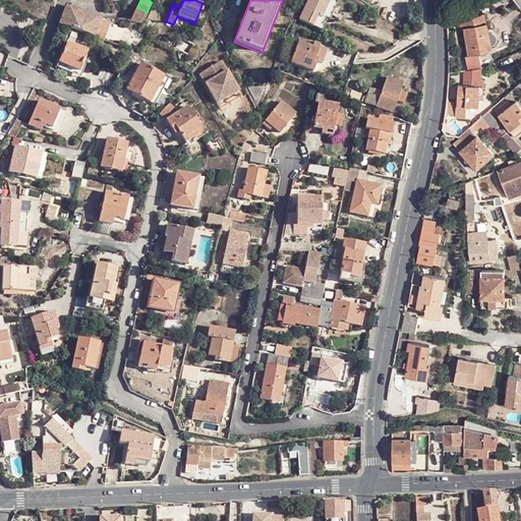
[(323,16),(329,3),(323,0),(308,0),(299,20),(321,32),(326,20),(327,18),(323,16)]
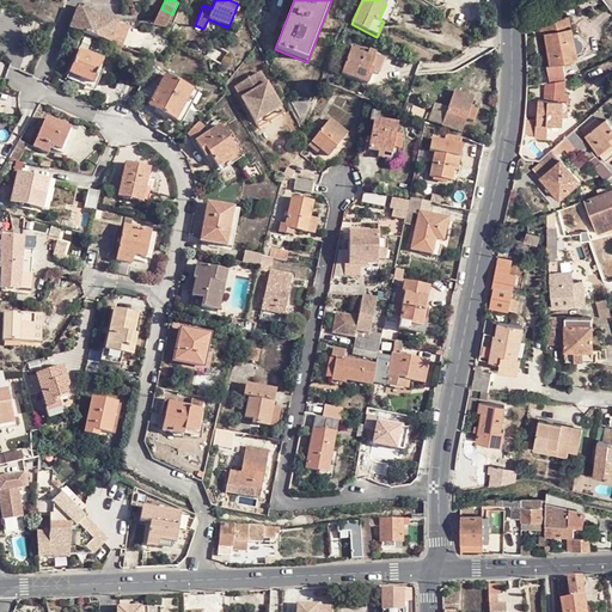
[(599,0),(574,0),(549,17),(555,24),(570,22),(579,20),(604,4),(599,0)]
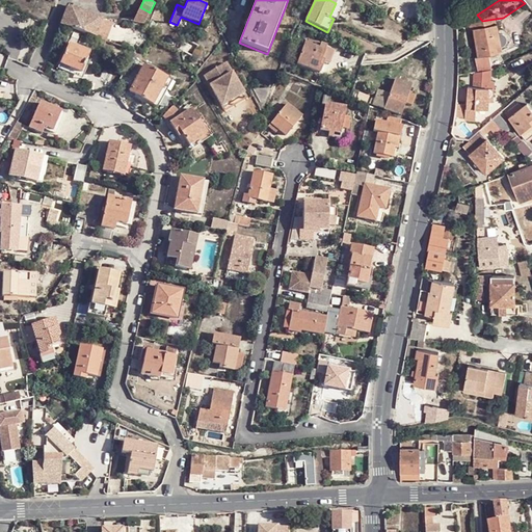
[(338,4),(336,3),(329,17),(334,19),(333,21),(337,22),(344,8),(338,5),(338,4)]
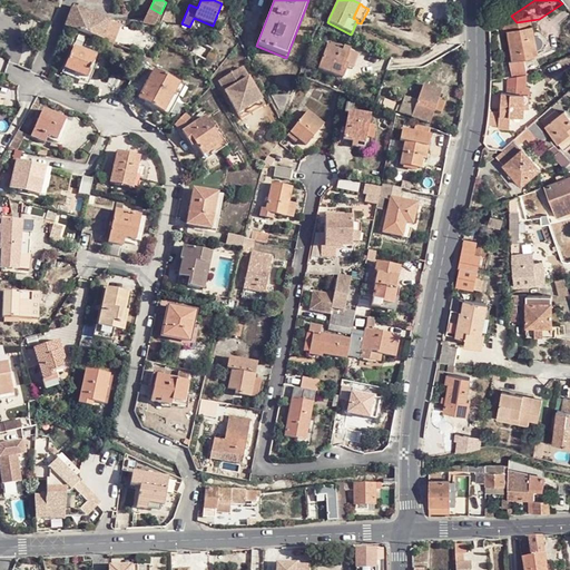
[(150,8),(143,26),(153,30),(153,29),(160,13),(150,8)]
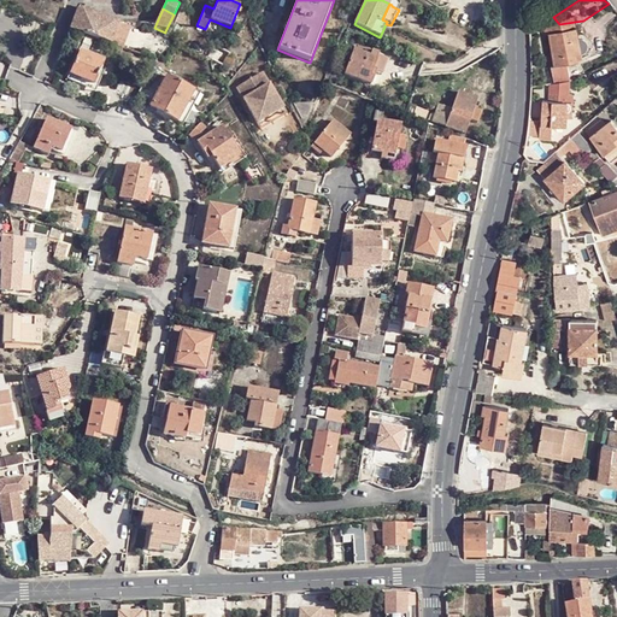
[(83,13),(75,31),(109,45),(117,24),(83,13)]
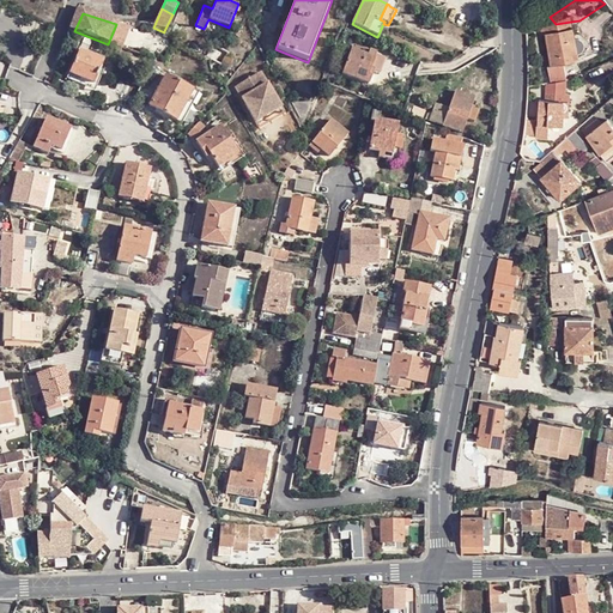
[(546,34),(552,66),(563,64),(575,62),(574,56),(577,55),(578,53),(580,50),(580,48),(578,46),(577,44),(575,34),(574,34),(571,22),(556,24),(550,17),(540,24),(541,28),(533,29),(534,36),(546,34)]
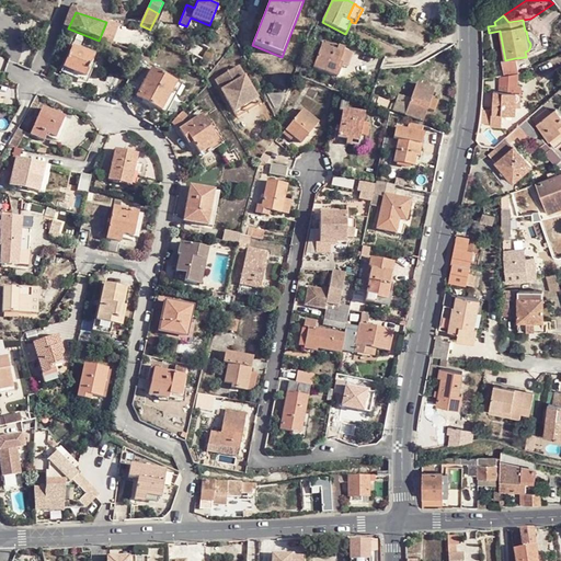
[(106,22),(99,41),(101,42),(110,44),(117,26),(106,22)]
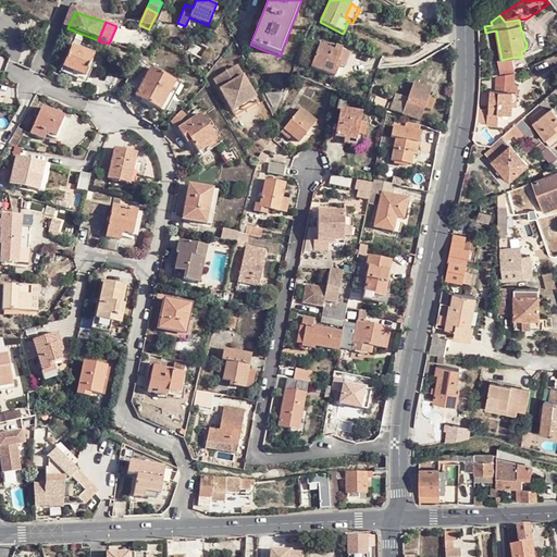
[(109,44),(100,41),(96,53),(104,57),(109,44)]
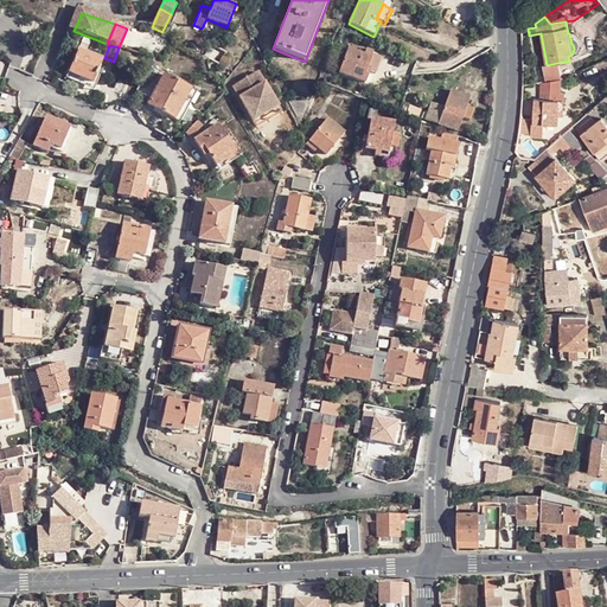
[(363,57),(349,51),(339,75),(365,84),(370,75),(376,77),(382,63),(372,59),(374,56),(365,52),(363,57)]
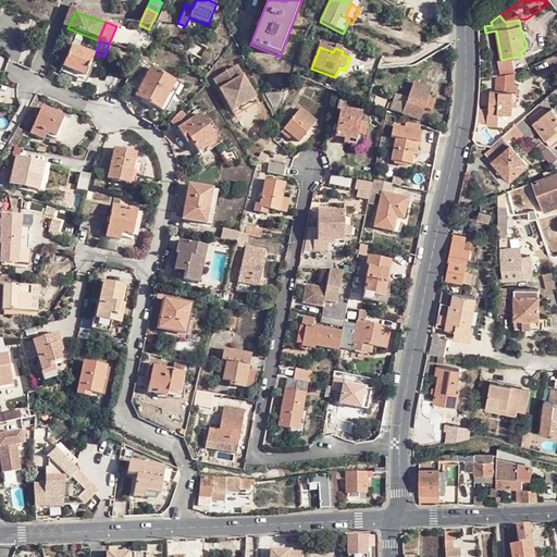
[(97,59),(71,48),(62,69),(87,79),(97,59)]
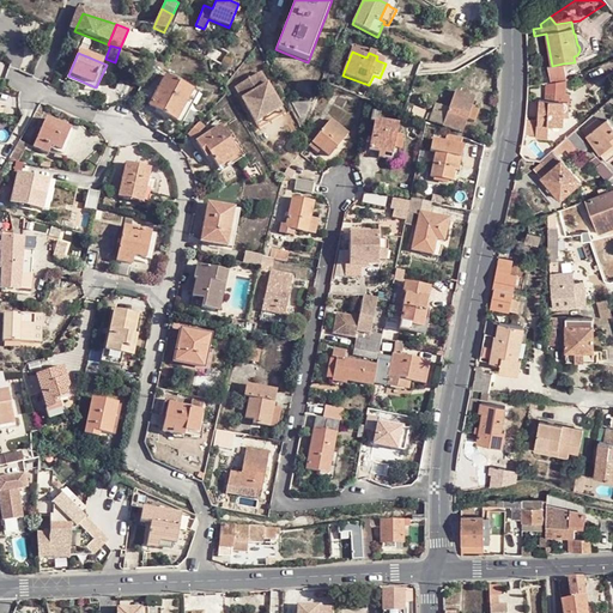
[(220,66),(218,70),(225,73),(231,61),(226,58),(222,66),(220,66)]
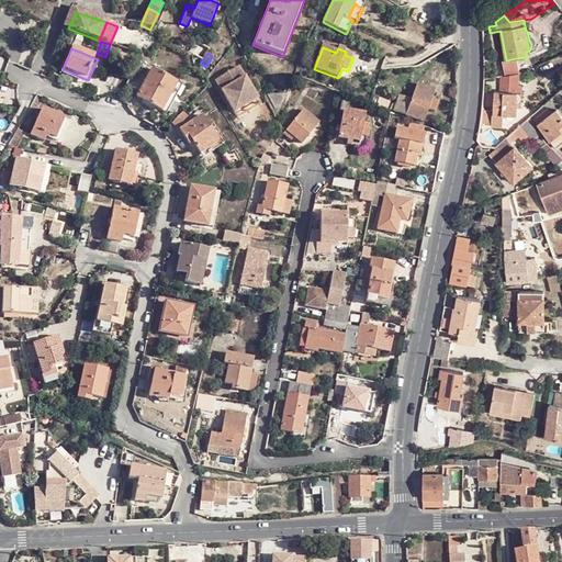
[(202,60),(190,54),(193,66),(199,66),(200,64),(202,60)]
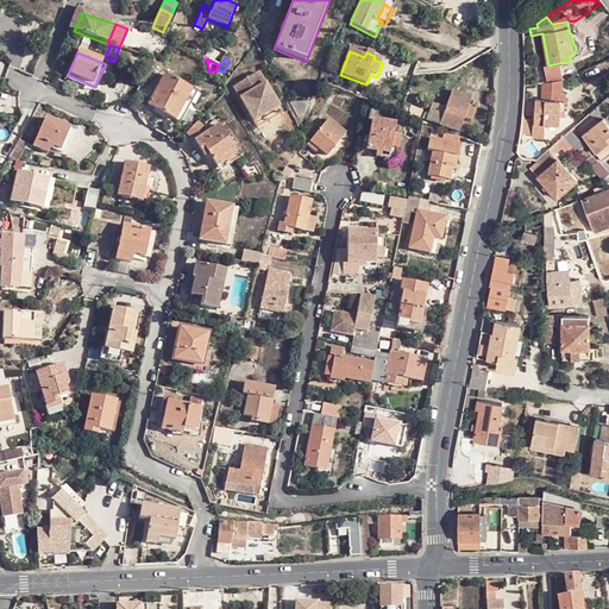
[(542,67),(545,82),(562,79),(559,63),(548,66),(542,67)]
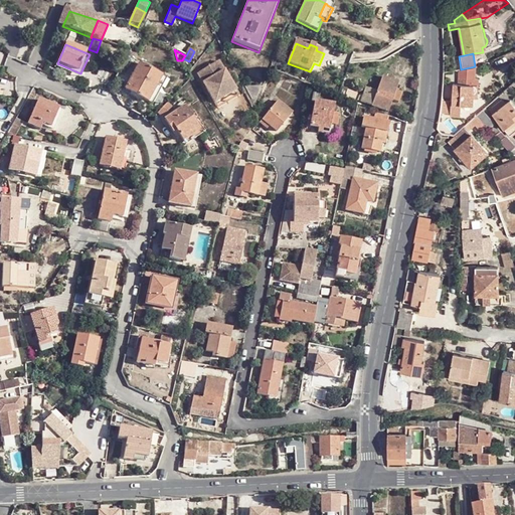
[(165,74),(143,61),(129,88),(151,101),(165,74)]
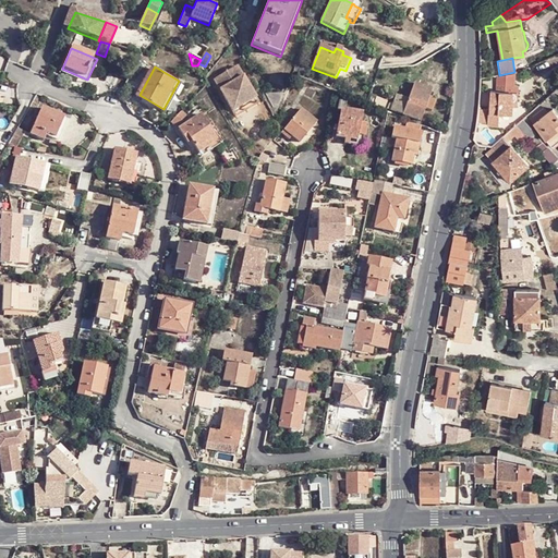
[(238,68),(215,81),(230,108),(241,102),(243,107),(256,100),(238,68)]
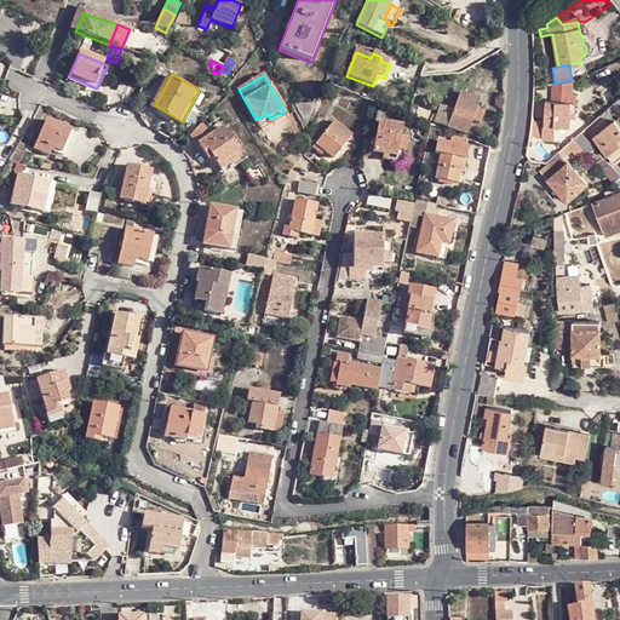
[(317,90),(303,85),(300,90),(314,96),(317,90)]
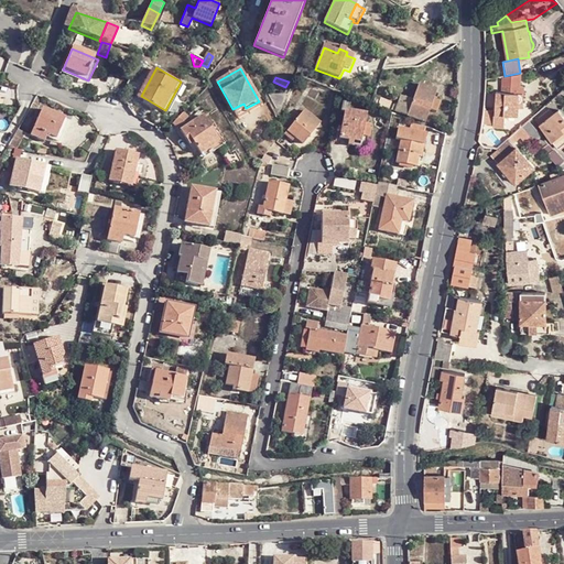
[(497,94),(496,116),(506,116),(519,116),(520,102),(524,102),(524,86),(511,85),(501,88),(500,94),(497,94)]
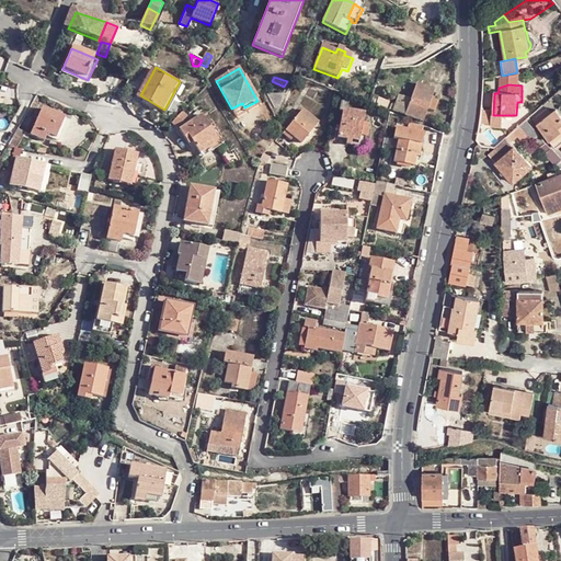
[(434,92),(416,86),(411,101),(399,96),(396,106),(391,105),(389,110),(423,123),(430,107),(435,110),(439,99),(433,96),(434,92)]
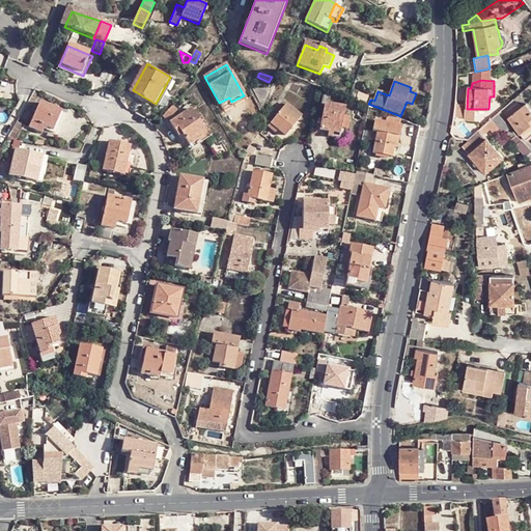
[(229,98),(219,103),(222,108),(231,102),(229,98)]
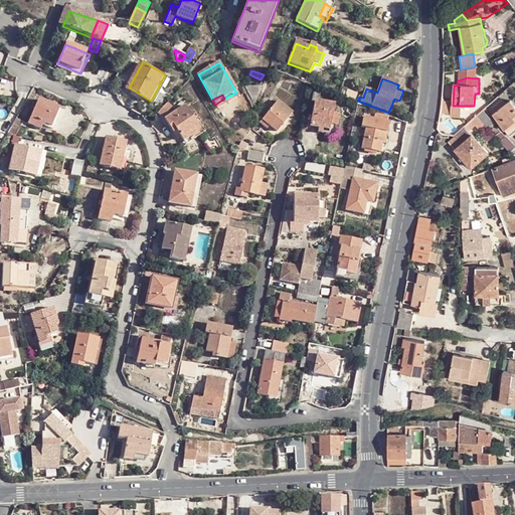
[(489,112),(493,116),(506,105),(503,101),(489,112)]
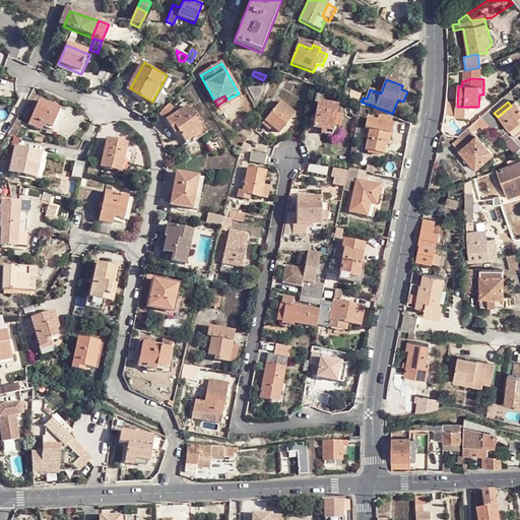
[(511,106),(498,117),(516,138),(519,134),(519,107),(515,102),(511,106)]
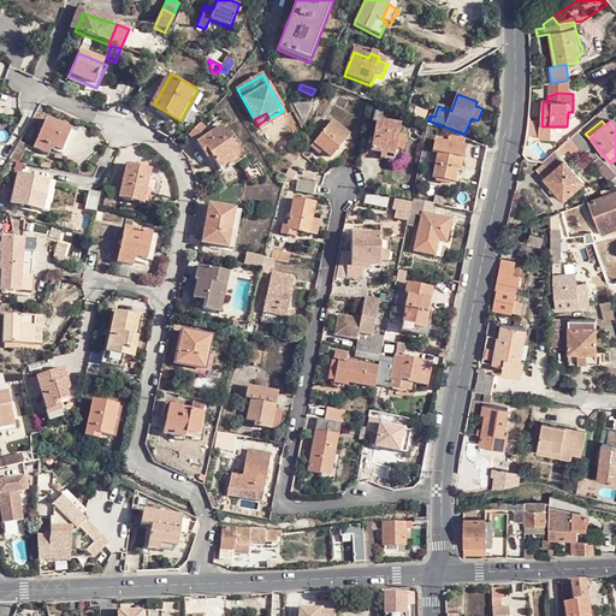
[(78,135),(46,122),(34,149),(48,157),(52,149),(69,157),(78,135)]
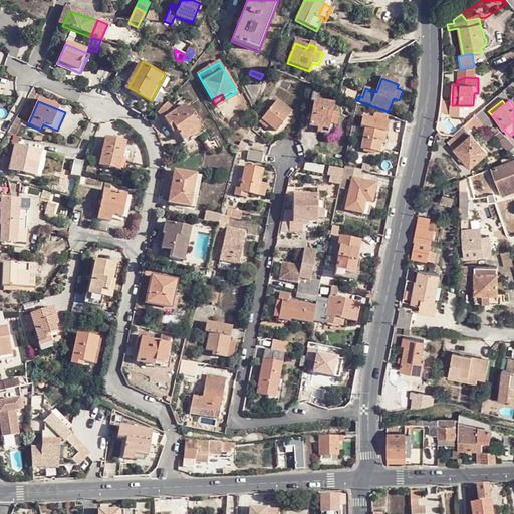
[(277,101),(261,121),(266,124),(276,134),(291,113),(277,101)]
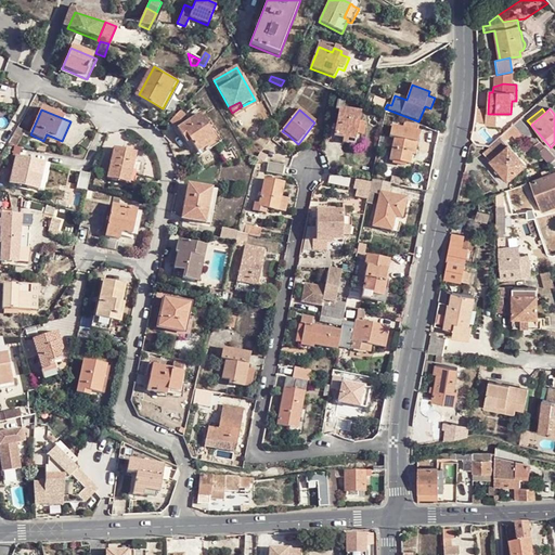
[(361,115),(339,111),(334,137),(356,141),(361,115)]
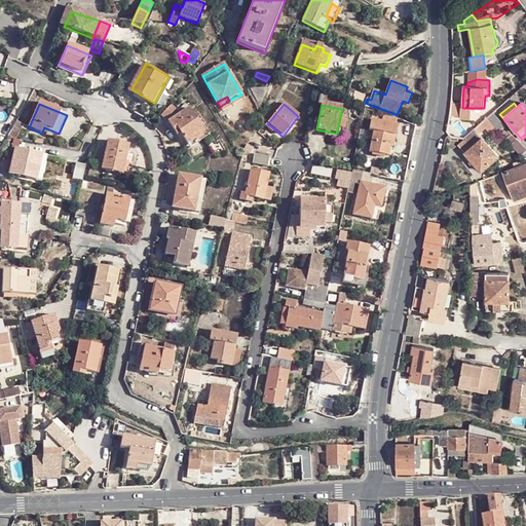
[(472,108),(462,108),(460,108),(460,119),(472,120),(472,108)]
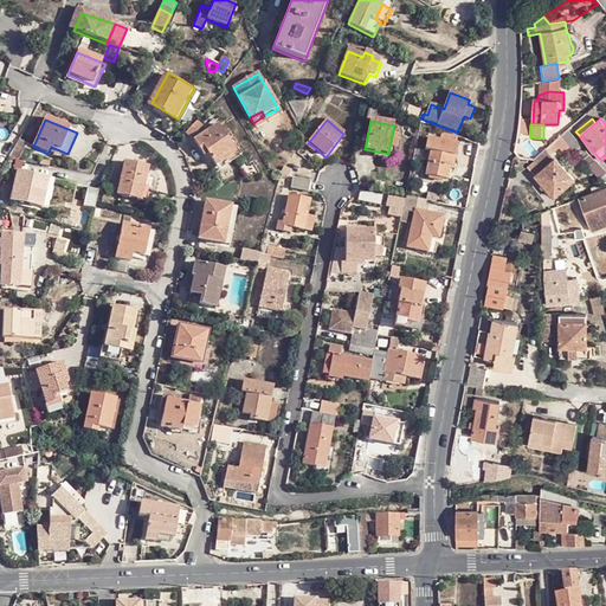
[(237,153),(219,127),(194,142),(202,156),(207,154),(216,167),(237,153)]
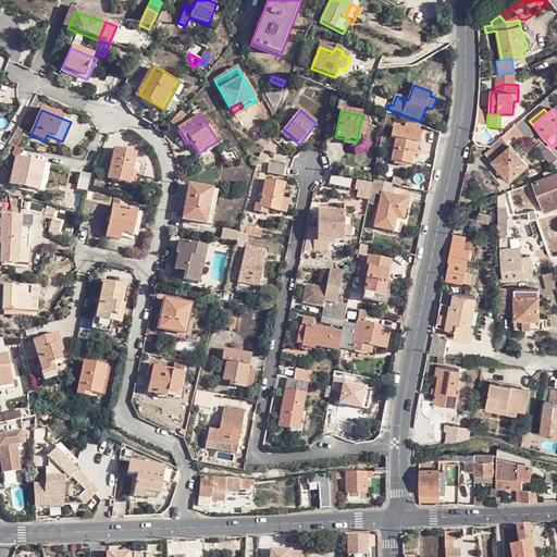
[(516,125),(520,131),(528,139),(534,134),(521,120),(516,125)]
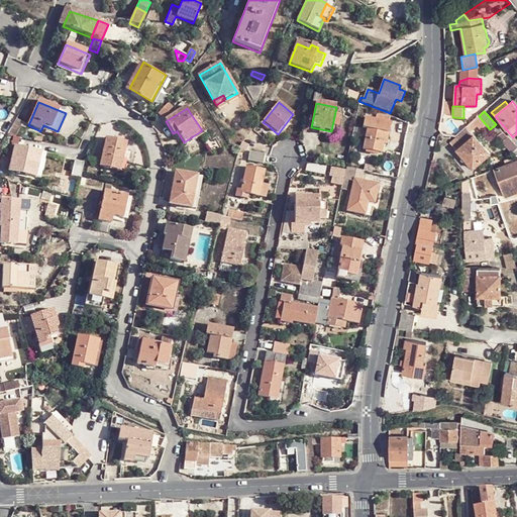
[(479,116),(471,123),(475,128),(483,121),(479,116)]
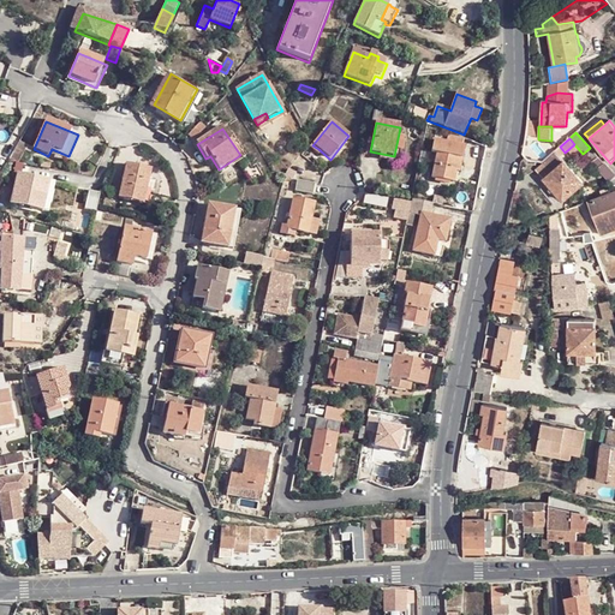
[(451,145),(439,143),(435,142),(431,154),(436,156),(431,180),(453,185),(455,174),(459,174),(465,149),(463,148),(464,142),(452,139),(451,145)]
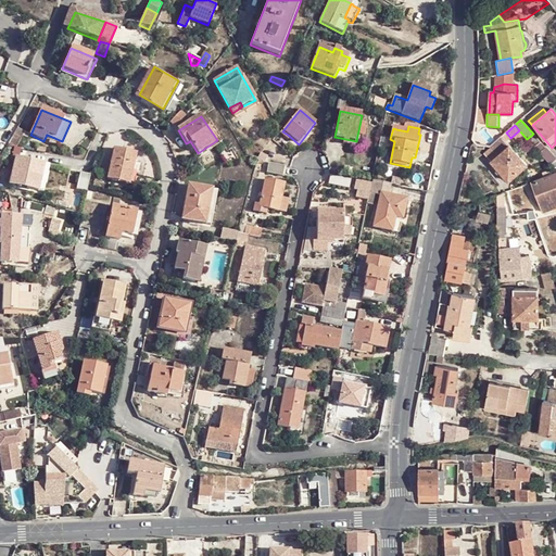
[(25,134),(17,129),(8,147),(17,149),(25,134)]
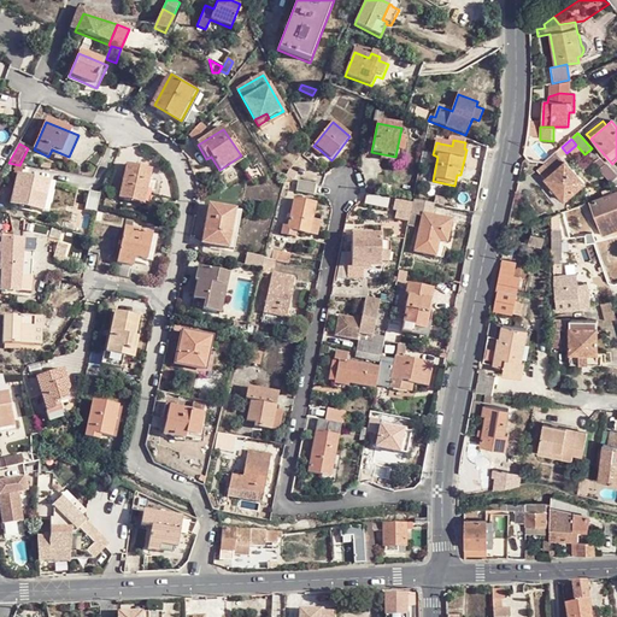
[(558,153),(538,171),(568,201),(587,182),(558,153)]
